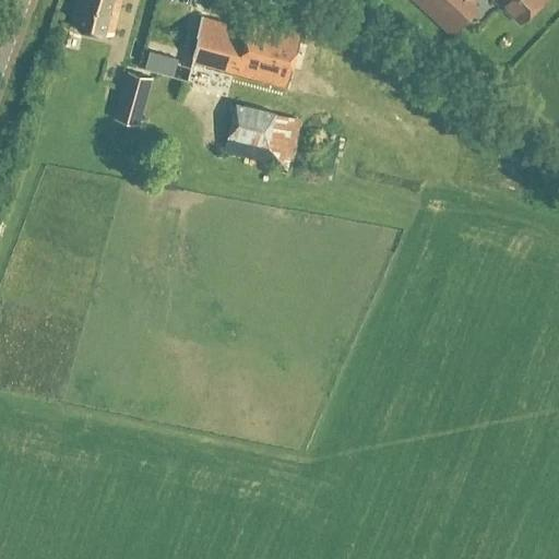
[(111,36),(120,0),(75,0),(70,25),(111,36)]
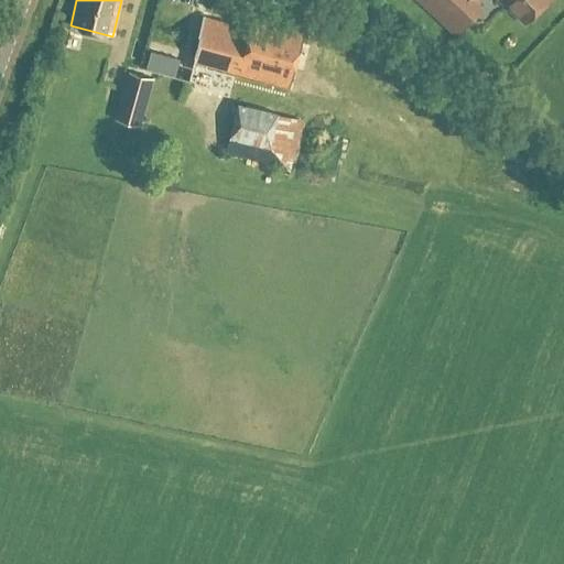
[(420,0),(457,33),(472,19),(463,11),(473,0),(500,0),(525,23),(546,0),(420,0)]
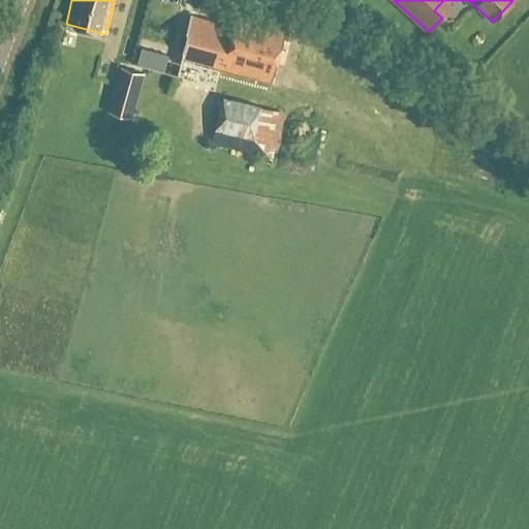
[(188,31),(181,59),(183,60),(221,69),(250,78),(254,58),(277,64),(287,24),(239,10),(235,28),(193,17),(193,16),(191,14),(187,31),(188,31)]
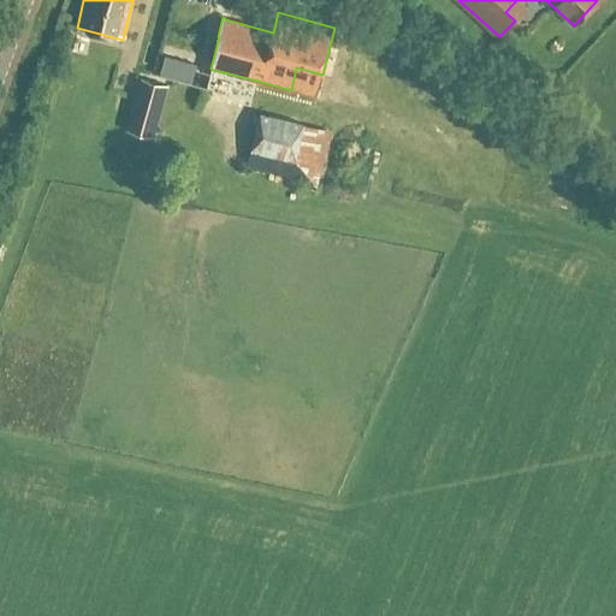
[(165,57),(160,73),(191,83),(196,65),(165,57)]
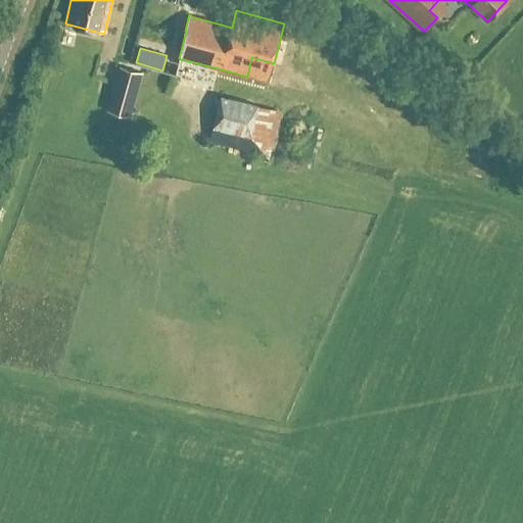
[(136,101),(145,70),(122,64),(113,95),(136,101)]
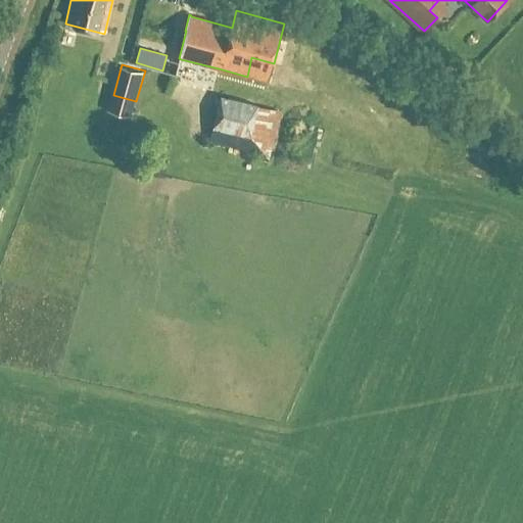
[(220,95),(209,143),(253,153),(251,161),(268,164),(280,111),(220,95)]
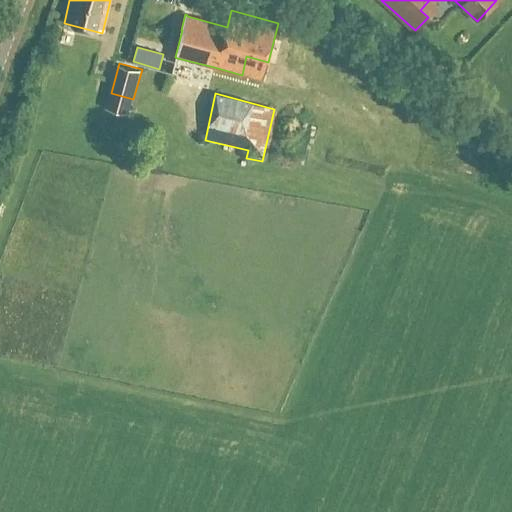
[(90,135),(118,136),(119,102),(92,101),(90,135)]
